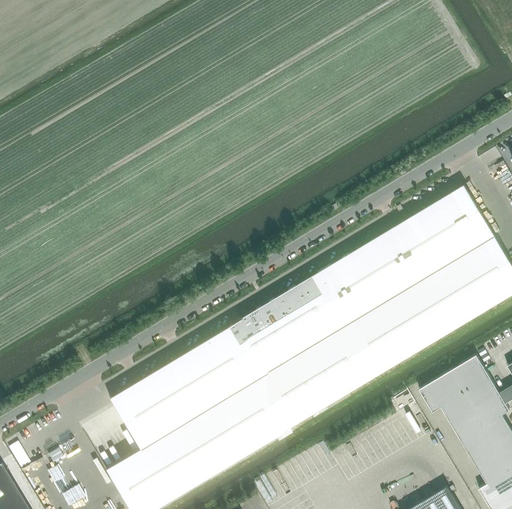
[(511,157),(494,168),(511,197),(511,157)]
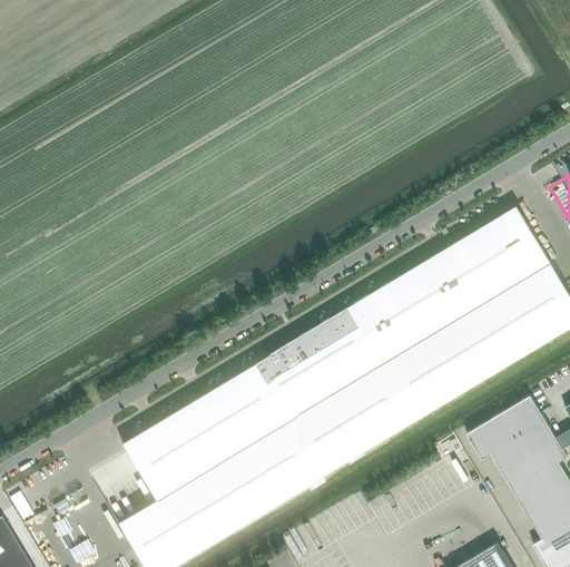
[(156,499),(117,522),(143,566),(173,566),(569,329),(569,295),(517,207),(123,442),(156,499)]
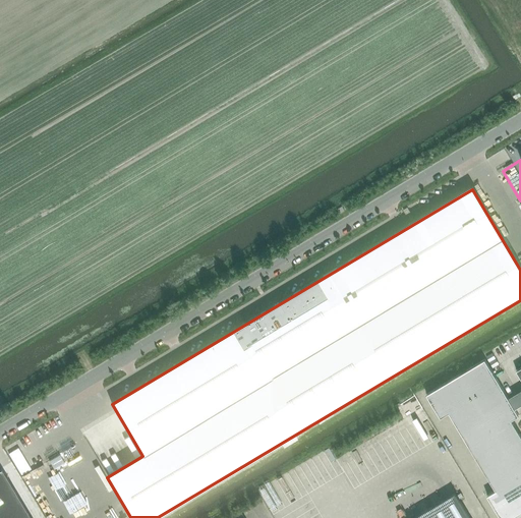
[(516,517),(520,515),(520,438),(512,422),(519,418),(485,361),(426,397),(441,420),(449,415),(496,494),(487,498),(499,517),(516,517)]
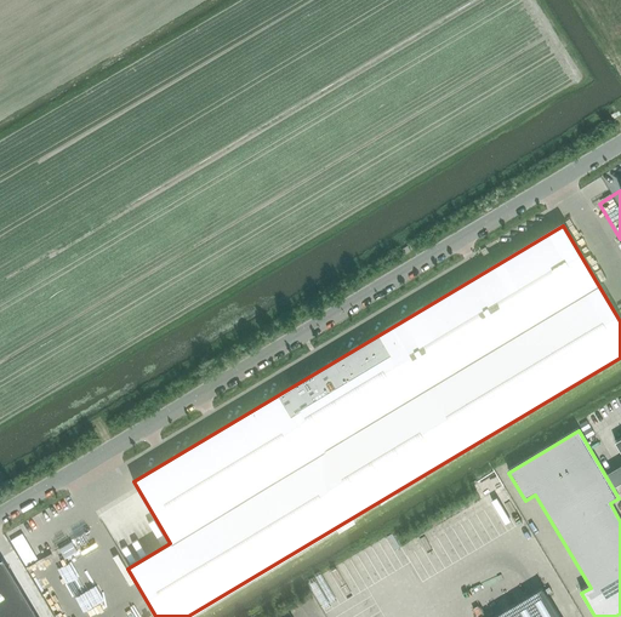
[(34,616),(27,603),(1,561),(0,561),(0,616),(34,616)]
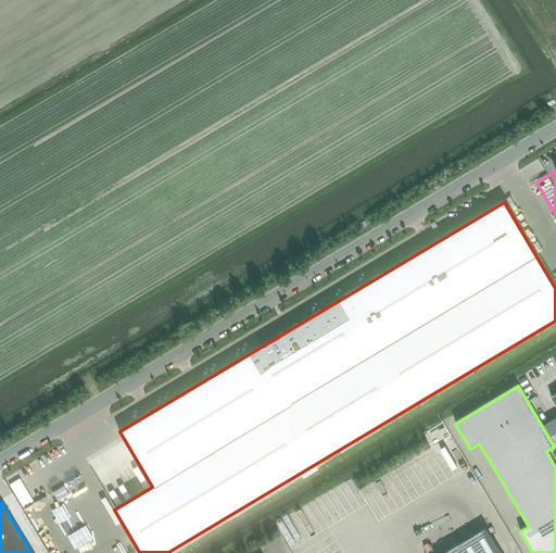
[(500,552),(485,529),(444,552),(500,552)]
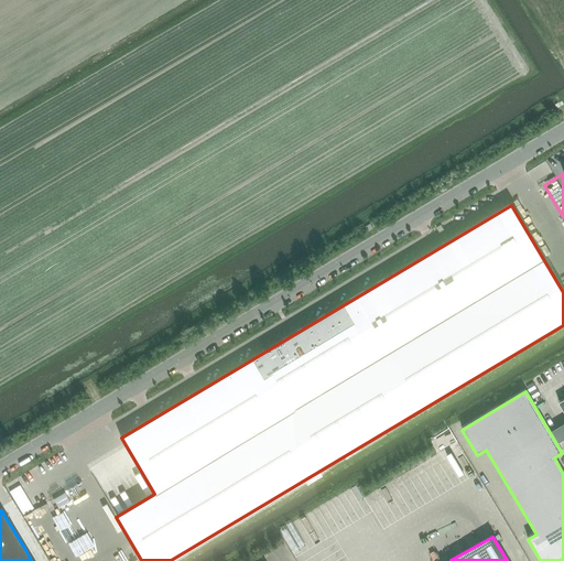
All buildings are outlined.
